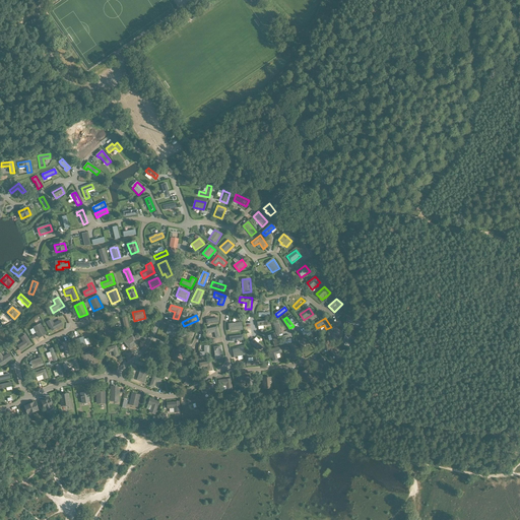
[(52,319),(46,322),(49,328),(50,327),(52,331),(63,325),(60,320),(54,323),(52,319)]
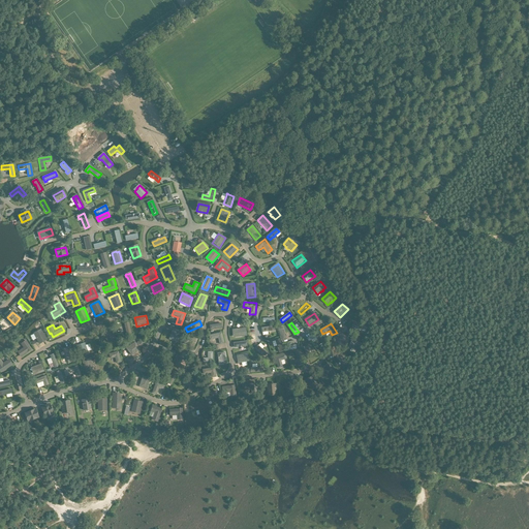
[(353,324),(352,332),(366,334),(367,327),(353,324)]
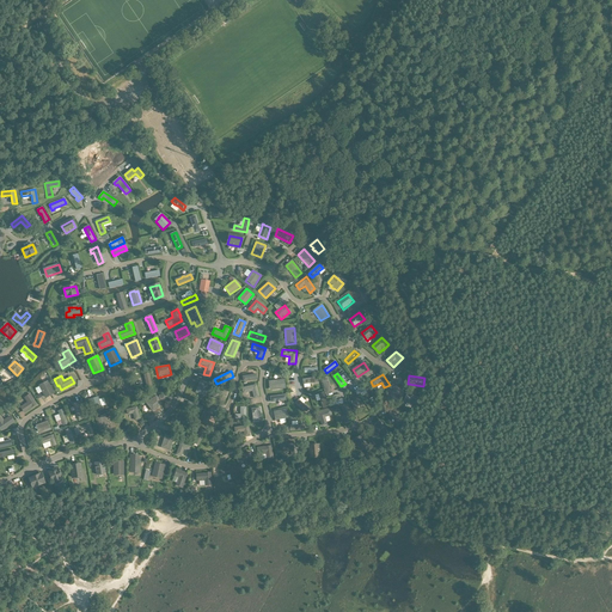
[(126,387),(128,393),(134,390),(128,379),(116,386),(118,391),(126,387)]
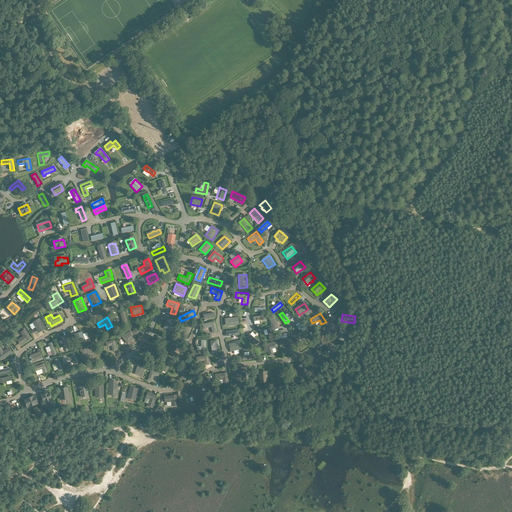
[(238,317),(224,319),(225,327),(239,325),(238,317)]
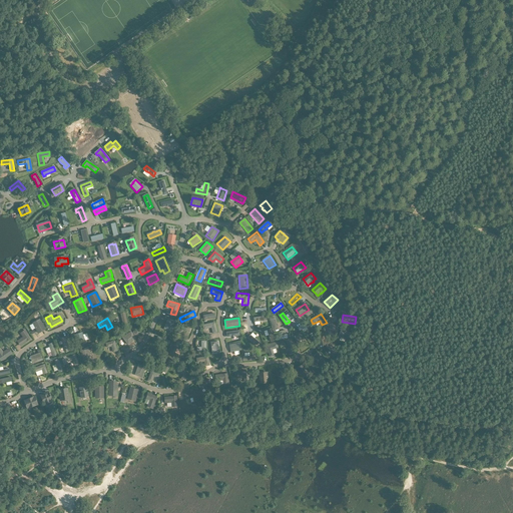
[(40,319),(32,324),(38,335),(46,330),(40,319)]
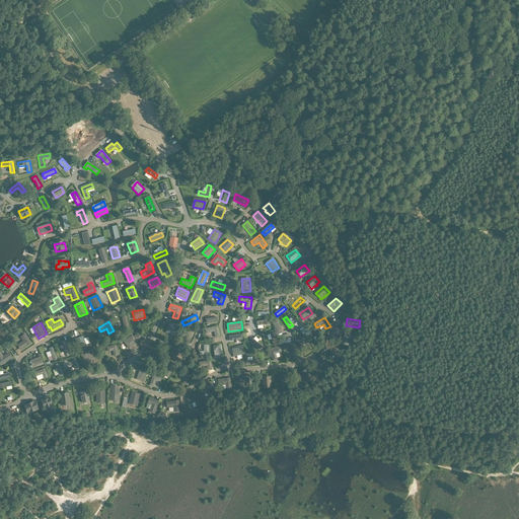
[(170,322),(165,334),(173,337),(177,325),(170,322)]
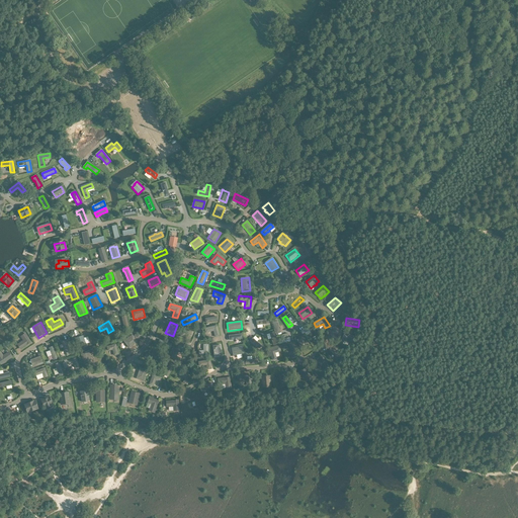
[(213,332),(214,338),(220,337),(217,325),(204,329),(205,333),(213,332)]
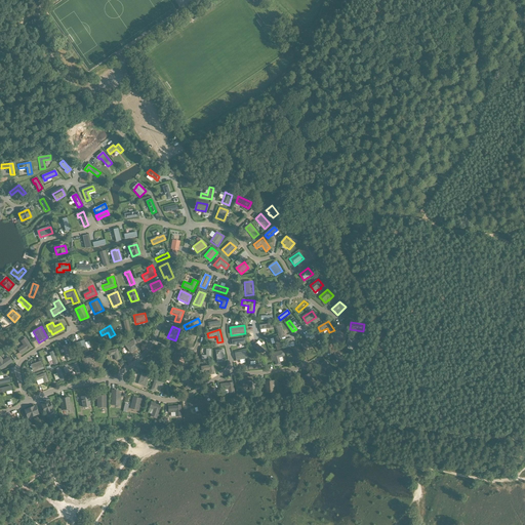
[(314,330),(305,335),(307,338),(316,333),(314,330)]
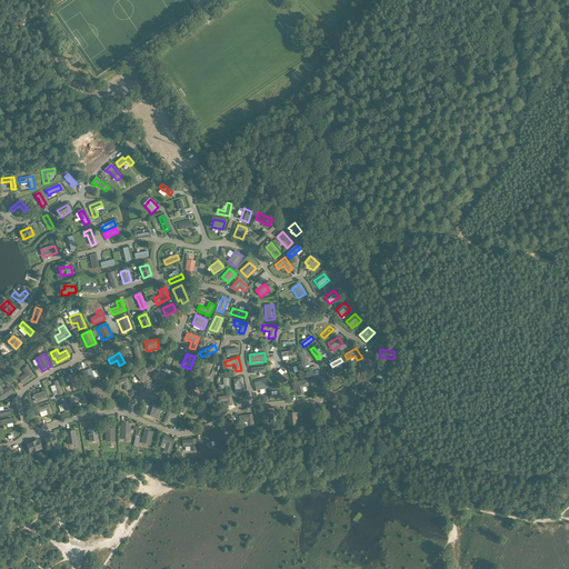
[(203,367),(210,369),(212,363),(200,360),(197,370),(202,371),(203,367)]
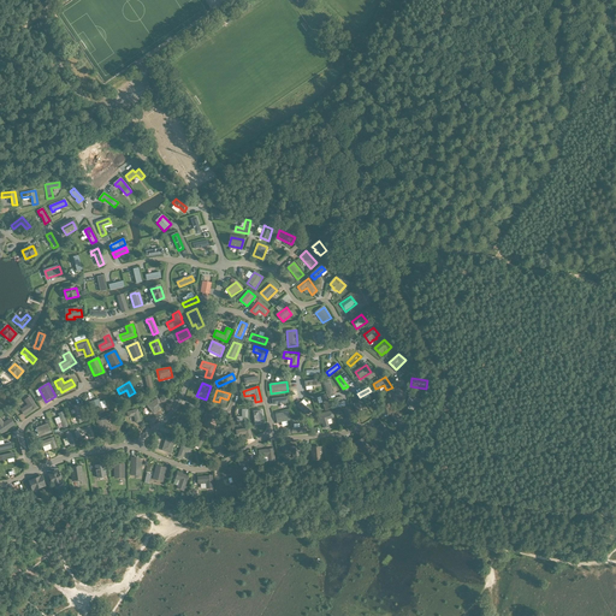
[(410,395),(407,404),(419,409),(422,401),(410,395)]
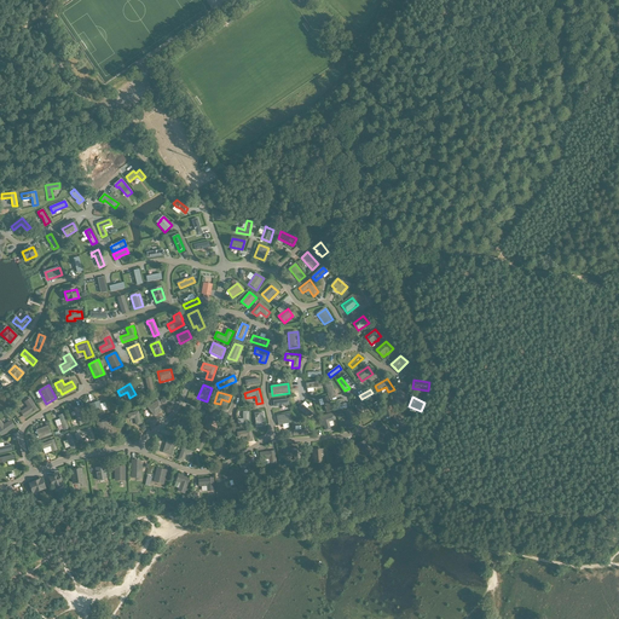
[(30,398),(24,403),(27,408),(19,412),(24,418),(36,410),(34,405),(34,404),(30,398)]
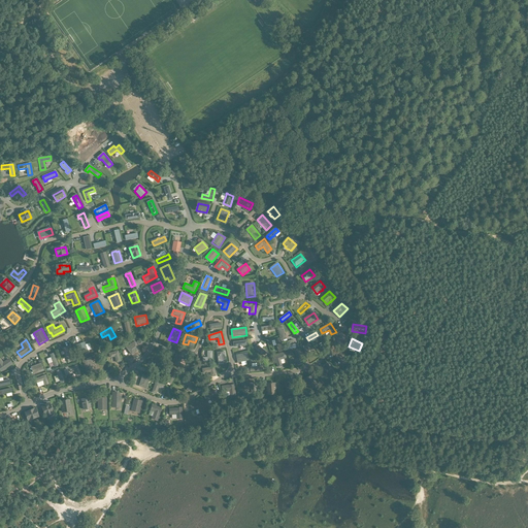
[(126,349),(131,355),(140,349),(135,341),(126,349)]
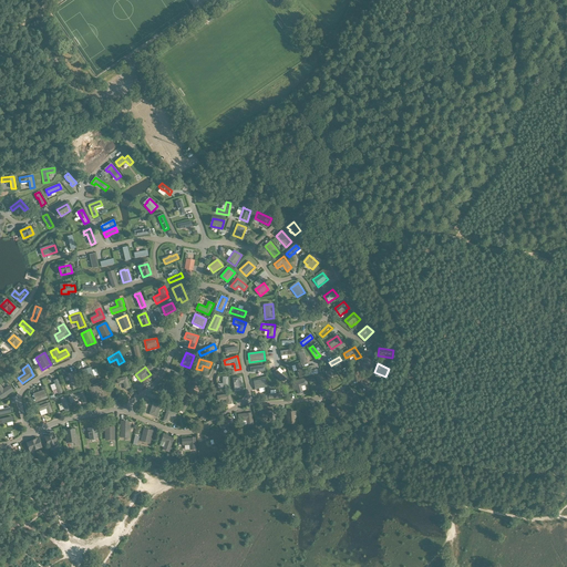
[(86,382),(95,379),(91,368),(82,371),(86,382)]
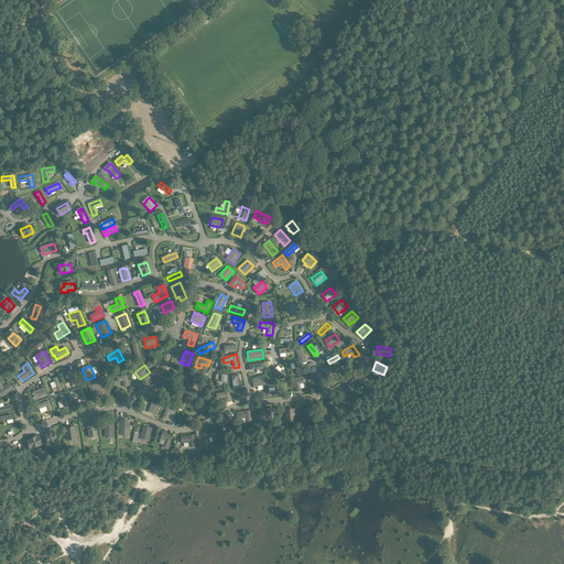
[(282,381),(285,378),(275,368),(272,371),(282,381)]
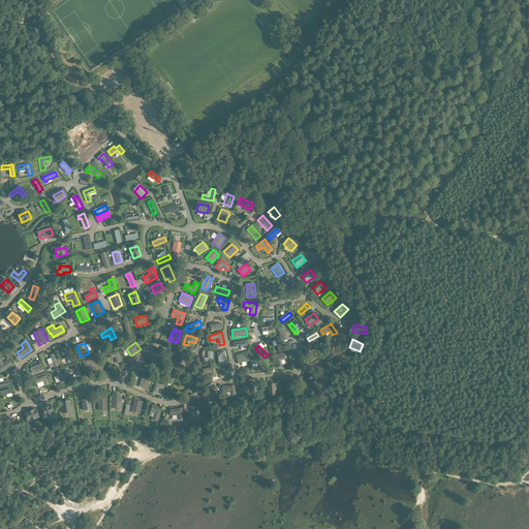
[(309,345),(304,346),(307,360),(312,359),(309,345)]
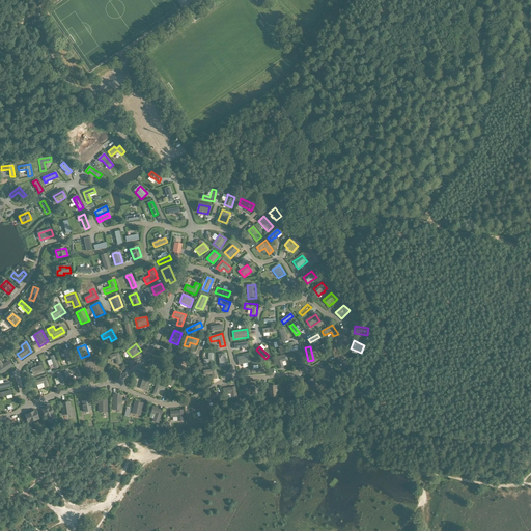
[(63,351),(66,361),(75,358),(72,347),(63,351)]
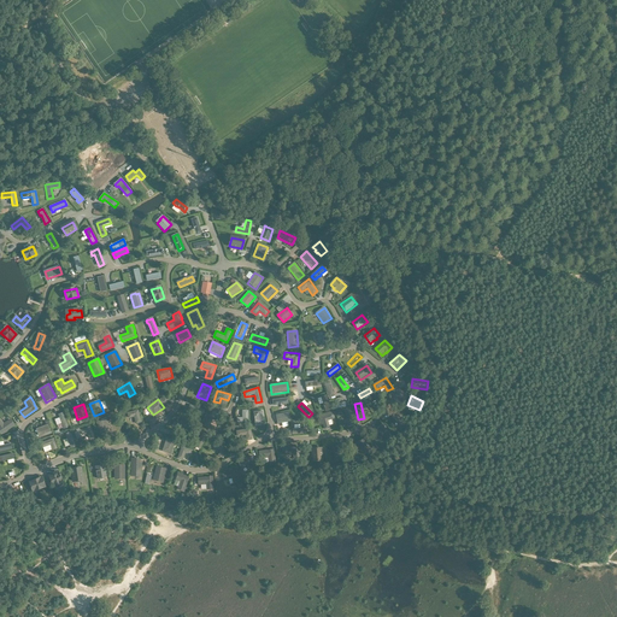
[(188,411),(203,416),(205,410),(191,405),(188,411)]
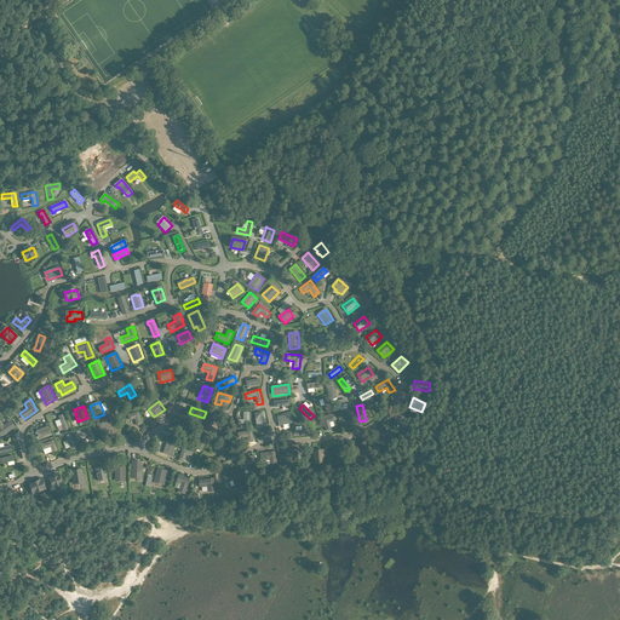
[(127,415),(130,422),(135,419),(137,426),(143,425),(138,412),(127,415)]
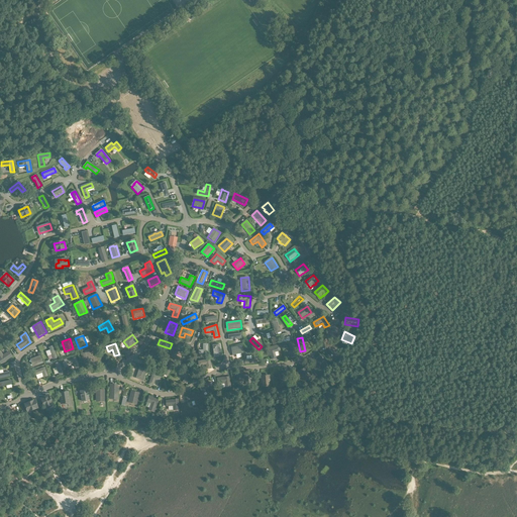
[(208,355),(208,343),(203,343),(203,350),(198,350),(198,355),(208,355)]
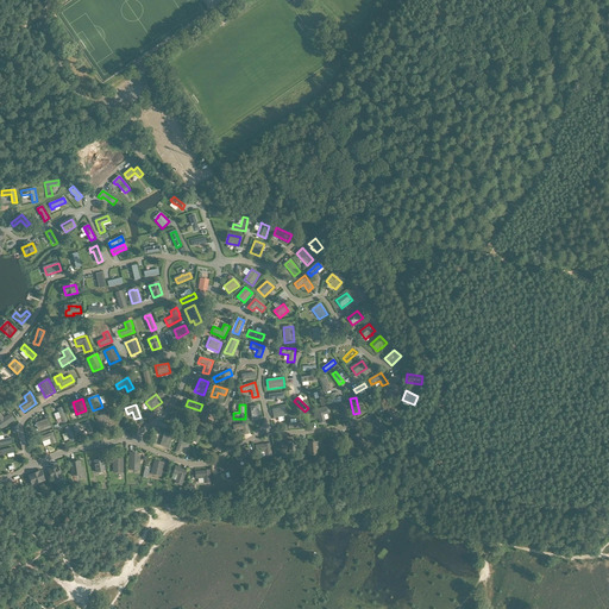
[(339,406),(344,421),(350,420),(345,405),(339,406)]
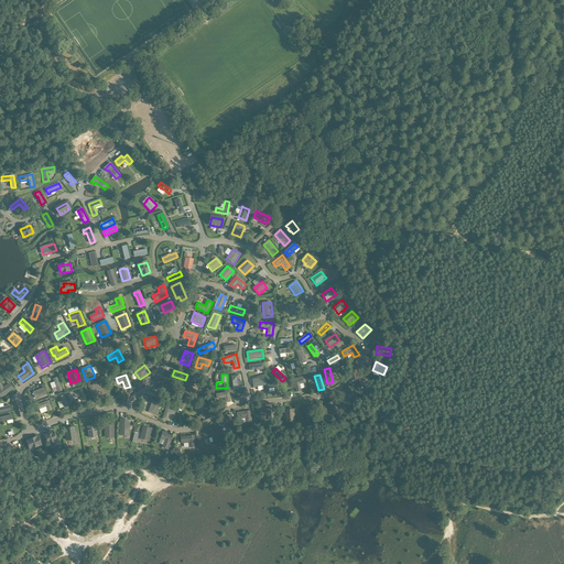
[(361,375),(356,379),(368,391),(373,386),(361,375)]
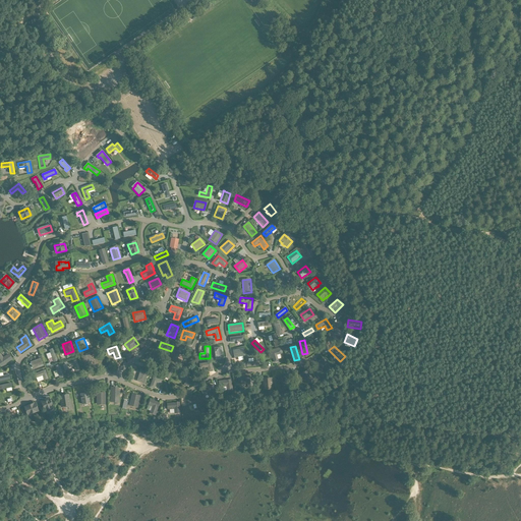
[(243,348),(233,350),(234,358),(245,356),(243,348)]
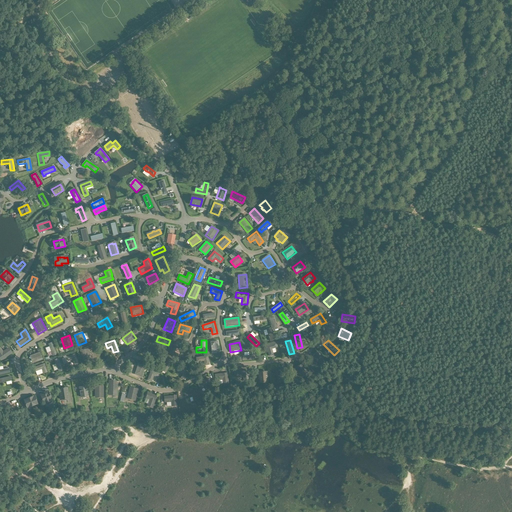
[(269,357),(274,356),(272,349),(277,348),(276,343),(266,346),(269,357)]
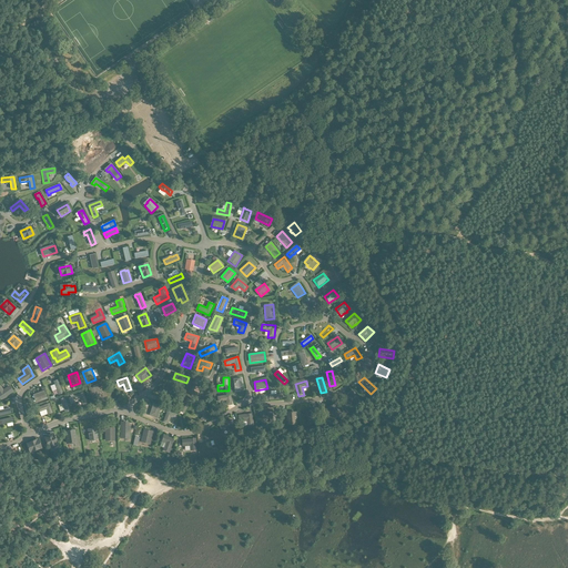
[(60,382),(54,384),(58,395),(63,394),(60,382)]
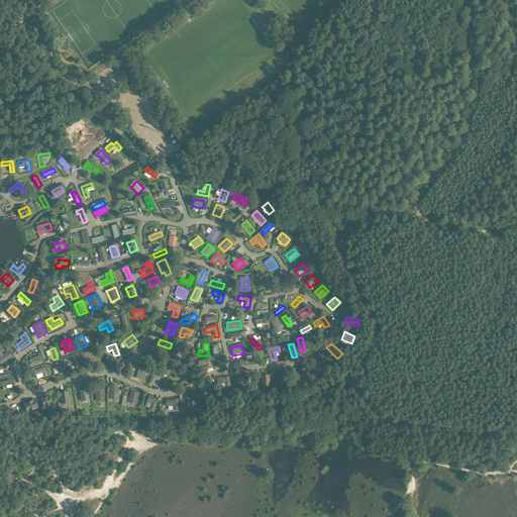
[(174,348),(170,358),(179,363),(181,357),(177,355),(179,350),(174,348)]
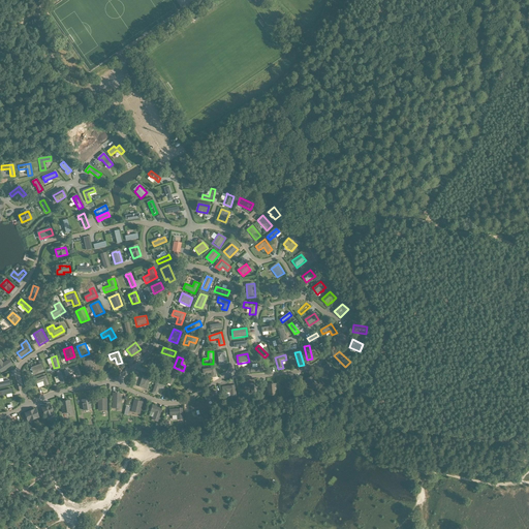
[(90,360),(83,363),(86,373),(94,370),(90,360)]
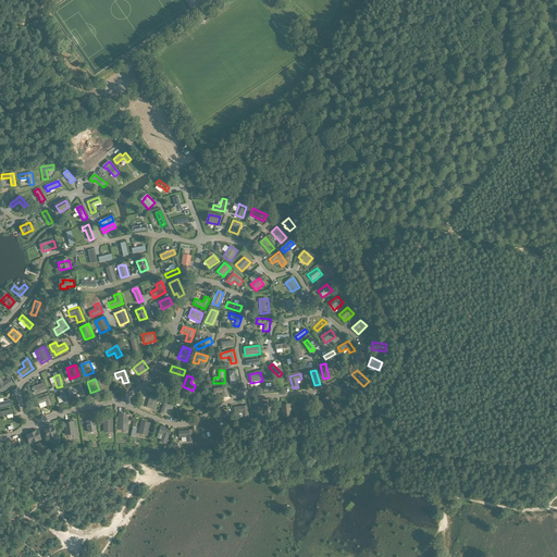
[(156,384),(170,390),(172,385),(158,379),(156,384)]
